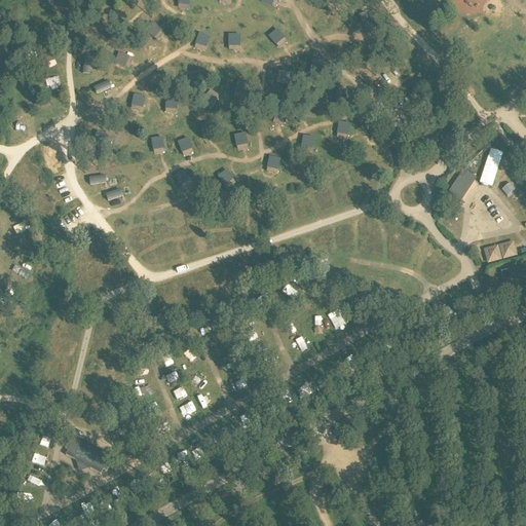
[(278,30),(269,37),(277,46),(287,39),(278,30)]
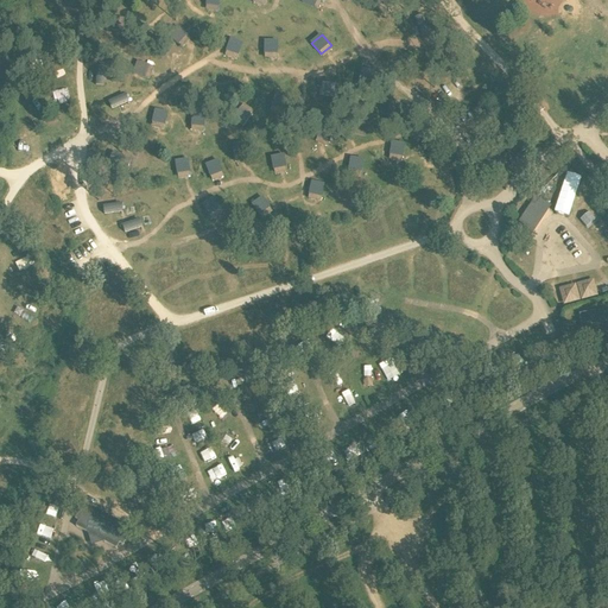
[(143,63),(139,75),(152,78),(156,67),(143,63)]
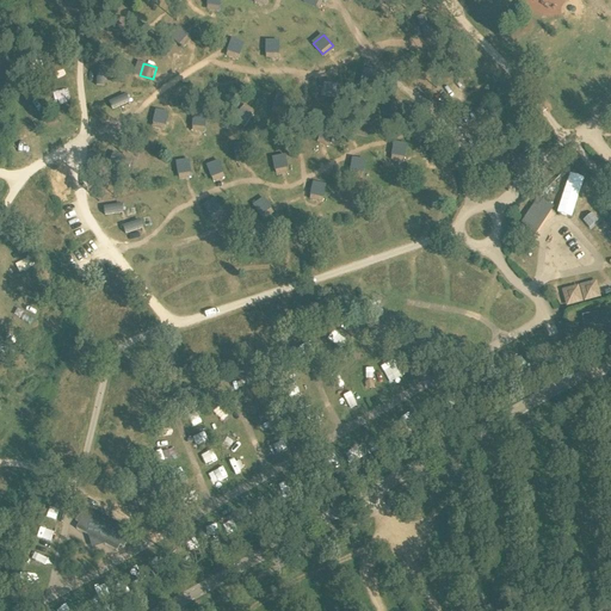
[(111,102),(113,109),(131,102),(128,94),(111,102)]
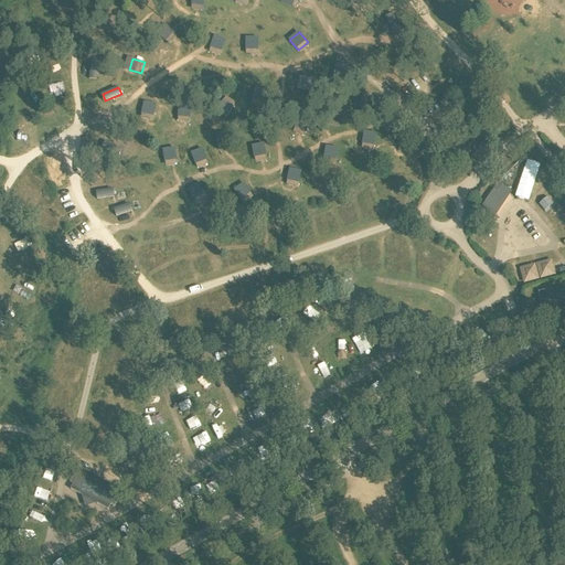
[(492,146),(491,140),(486,139),(482,142),(477,141),(473,145),(476,155),(481,156),(492,146)]
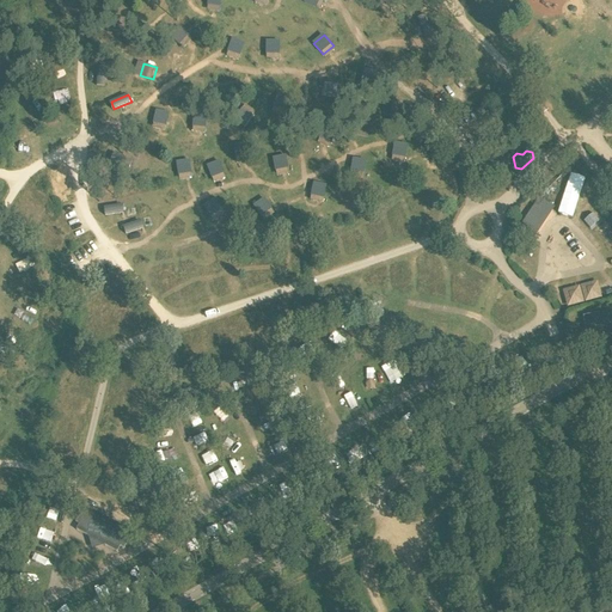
[(560,214),(574,218),(586,178),(571,173),(560,214)]
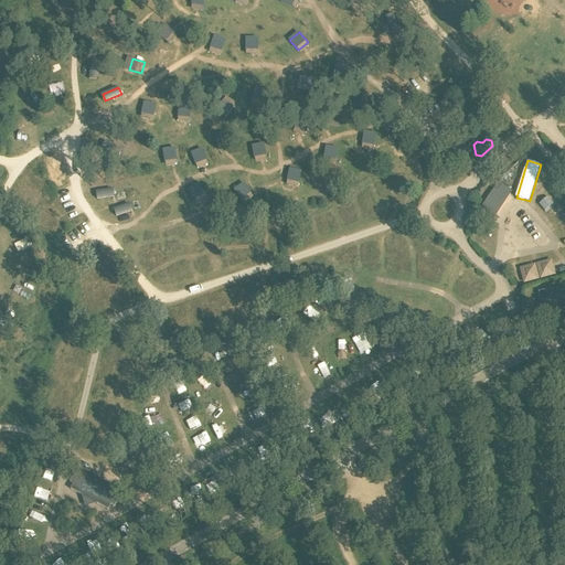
[(503,201),(492,193),(479,212),(491,220),(503,201)]
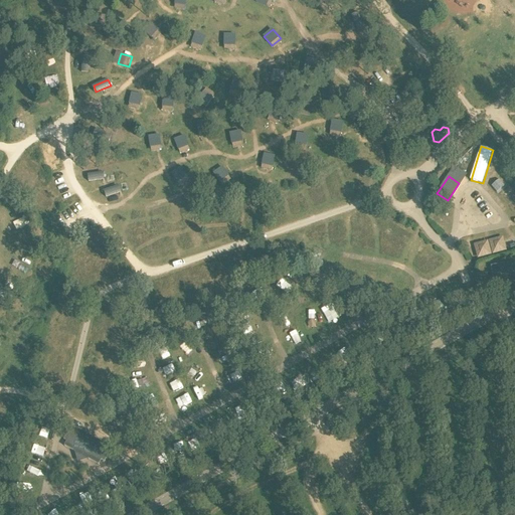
[(493,180),(488,185),(496,194),(501,190),(493,180)]
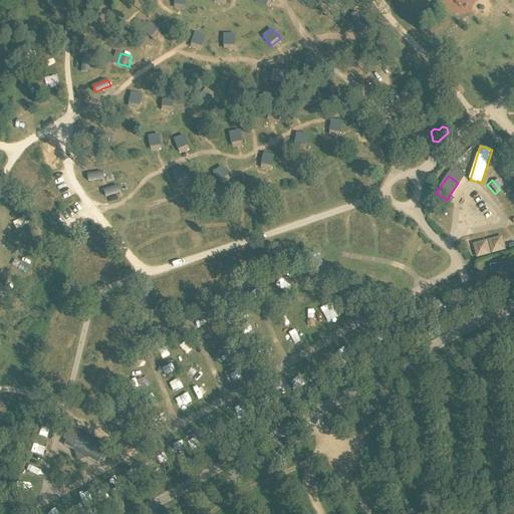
[(513,197),(506,187),(496,194),(509,212),(513,208),(513,197)]
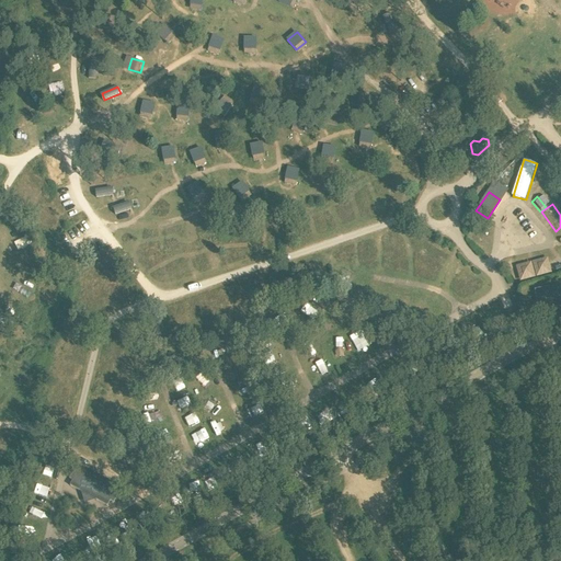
[(516,265),(519,281),(553,274),(550,259),(516,265)]
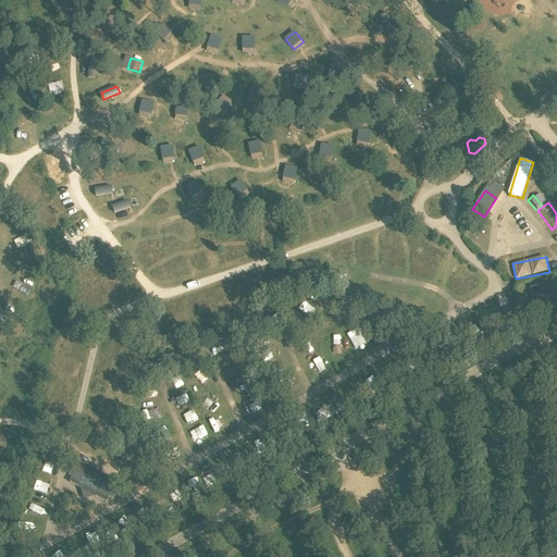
[(77,461),(70,475),(73,478),(70,483),(85,491),(84,493),(85,498),(91,497),(93,495),(108,503),(110,498),(113,499),(122,484),(77,461)]
